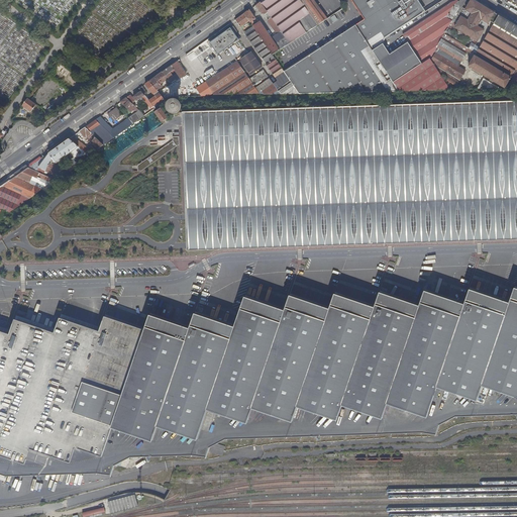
[(318,25),(300,0),(263,0),(256,5),(263,14),(266,14),(268,12),(272,17),(267,20),(276,32),(280,32),(281,31),(285,37),(275,43),(271,37),(261,22),(253,27),(255,29),(263,40),(264,41),(273,55),(280,50),(283,47),(318,25)]
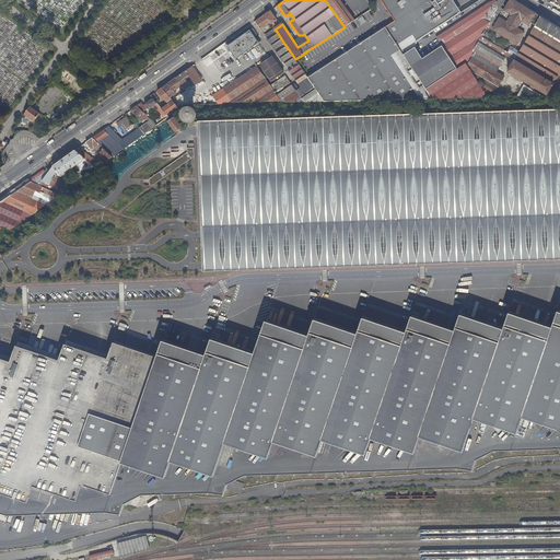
[(325,0),(345,27),(353,21),(338,0),(325,0)]
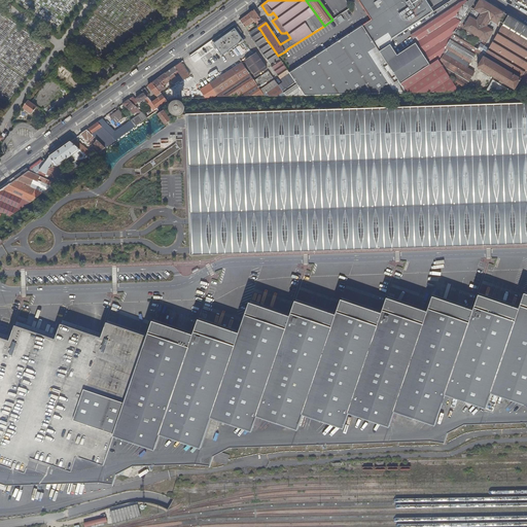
[(407,30),(435,10),(428,0),(359,0),(373,21),(366,25),(377,39),(373,42),(379,51),(390,45),(392,40),(407,30)]
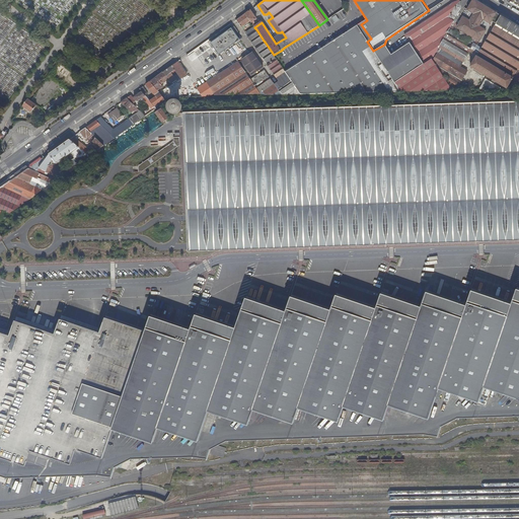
[(463,5),(465,0),(463,0),(459,1),(458,0),(453,2),(403,34),(410,43),(390,55),(384,45),(373,51),(401,92),(452,91),(435,62),(432,65),(431,63),(426,66),(425,65),(433,60),(432,59),(452,24),(463,5)]
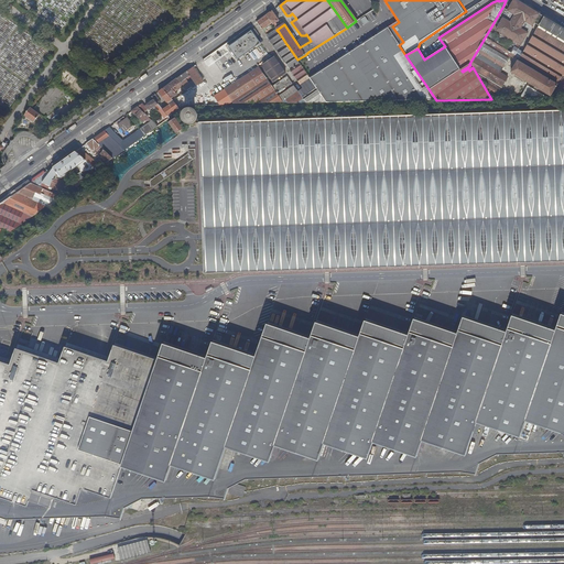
[(438,38),(492,2),(490,0),(483,0),(466,11),(435,32),(438,38)]
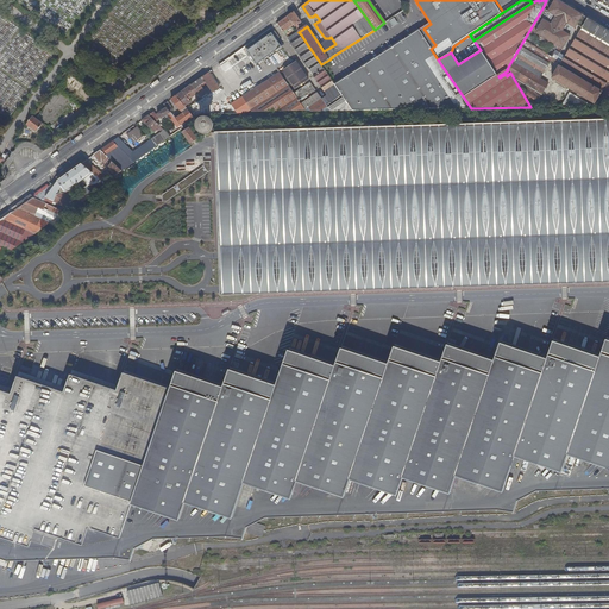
[(577,24),(583,16),(557,0),(554,0),(550,10),(544,6),(531,29),(562,48),(577,24)]
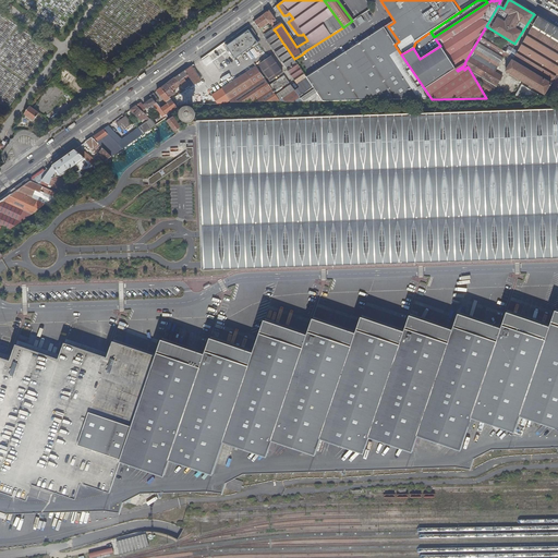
[(277,23),(269,11),(264,14),(269,23),(271,26),(277,23)]
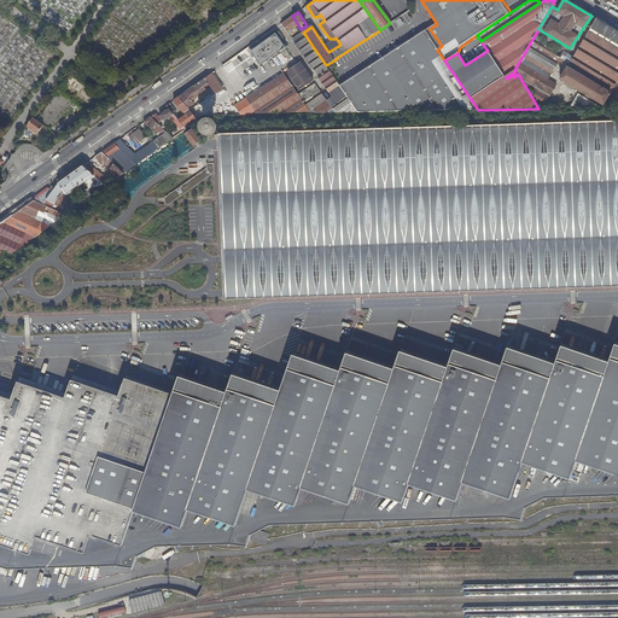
[(298,25),(292,16),(281,24),(287,33),(298,25)]
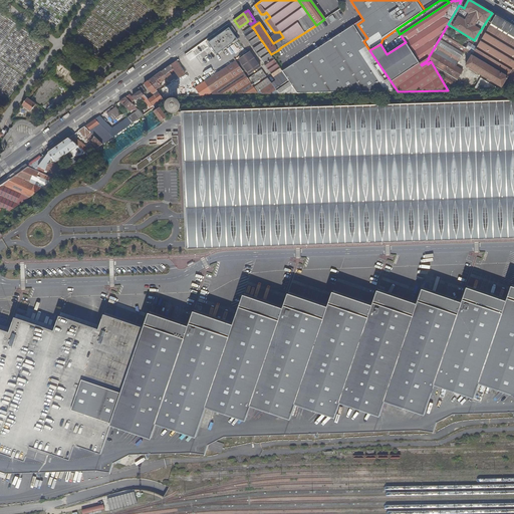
[(491,23),(496,15),(492,13),(487,20),(491,23)]
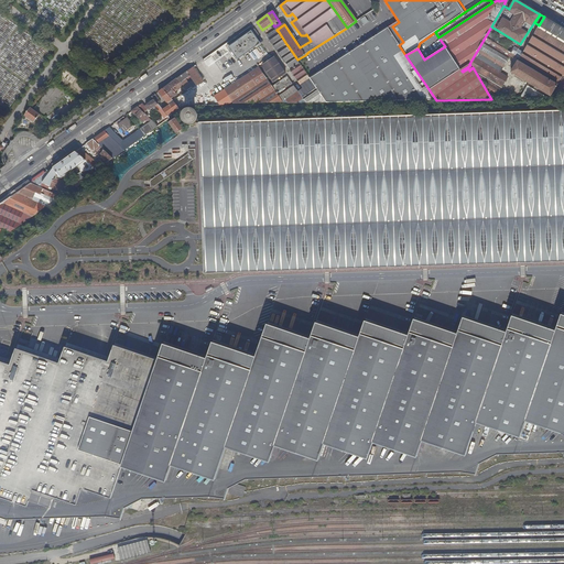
[(563,40),(563,28),(544,17),(539,25),(563,40)]
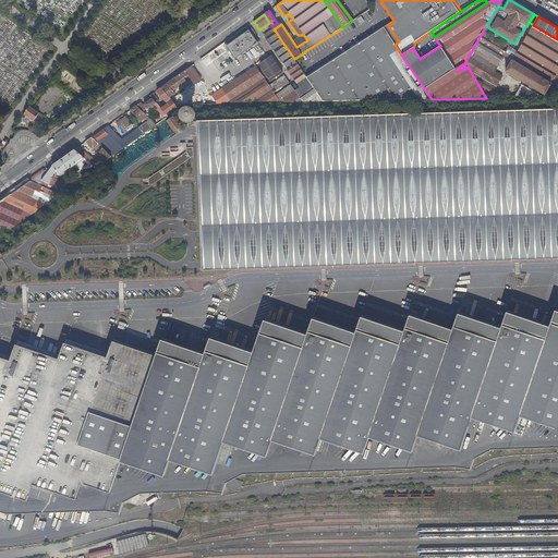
[(552,84),(557,72),(557,39),(533,25),(506,71),(530,86),(545,95),(552,84)]
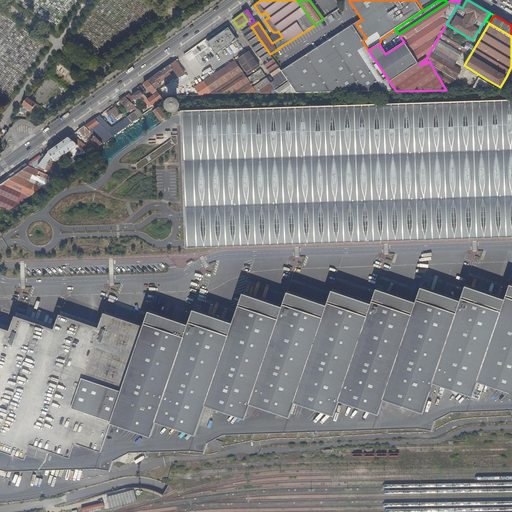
[(396,91),(368,50),(362,41),(366,38),(356,24),(281,71),(287,80),(296,93),(396,91)]
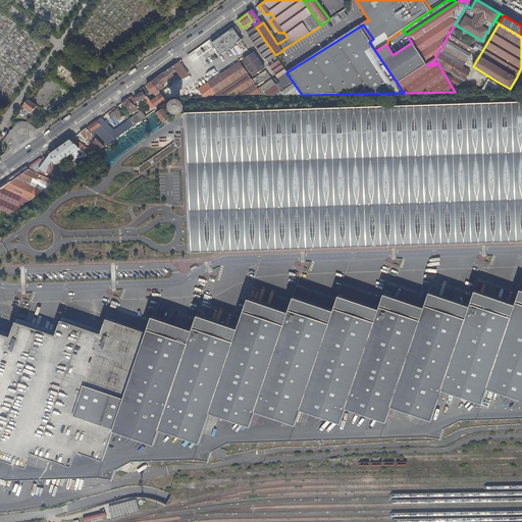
[(481,41),(455,24),(434,59),(435,60),(437,62),(455,92),(459,91),(464,82),(457,77),(459,75),(465,80),(470,71),(464,68),(481,41)]
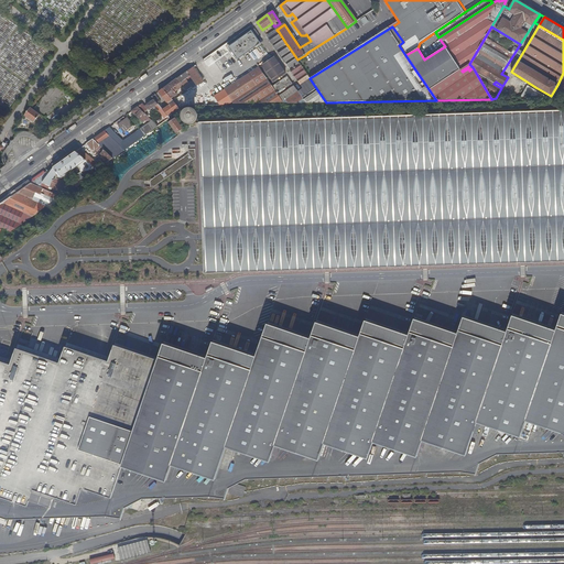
[(255,30),(229,47),(238,60),(260,44),(256,38),(258,35),(255,30)]
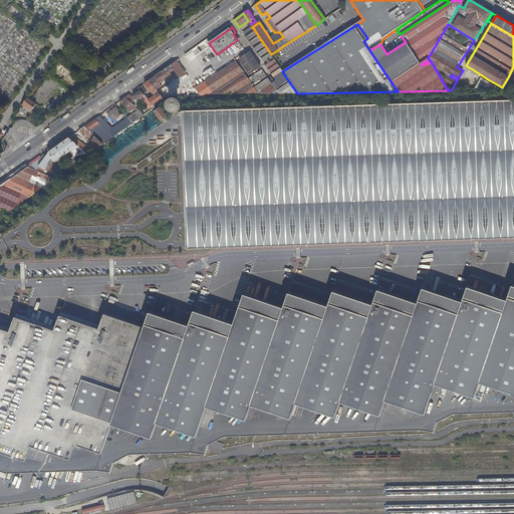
[(261,40),(254,29),(245,35),(252,46),(261,40)]
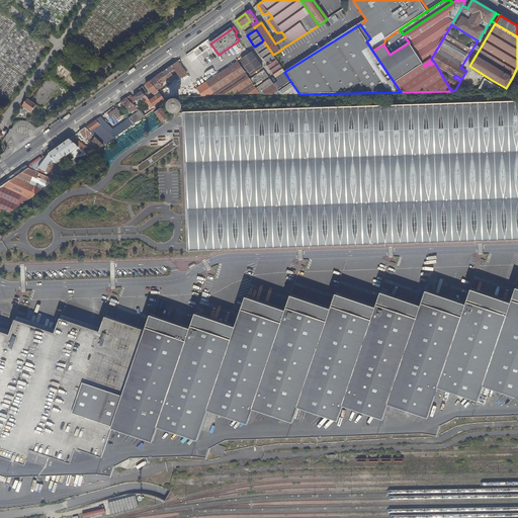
[(281,31),(280,32),(271,37),(275,44),(285,37),(281,31)]
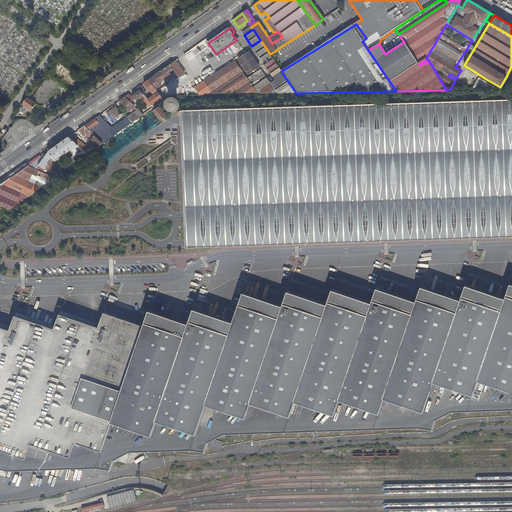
[(281,71),(273,59),(270,54),(261,41),(252,47),(262,63),(265,60),(266,62),(263,64),(272,77),(281,71)]
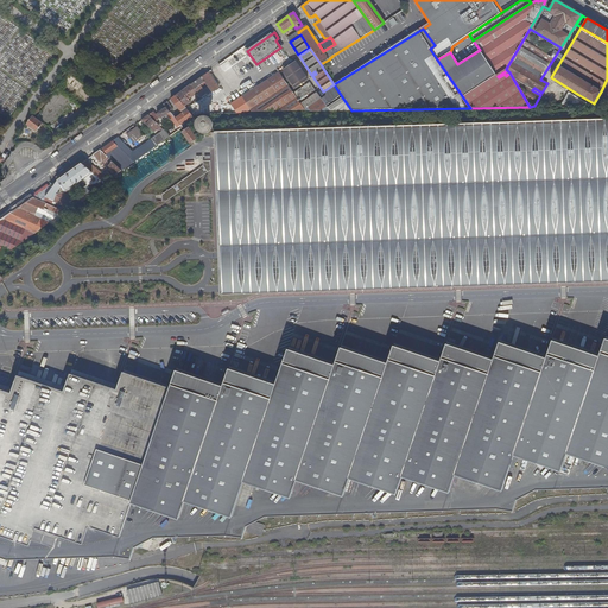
[(333,63),(329,59),(321,64),(324,70),(333,64),(333,63)]
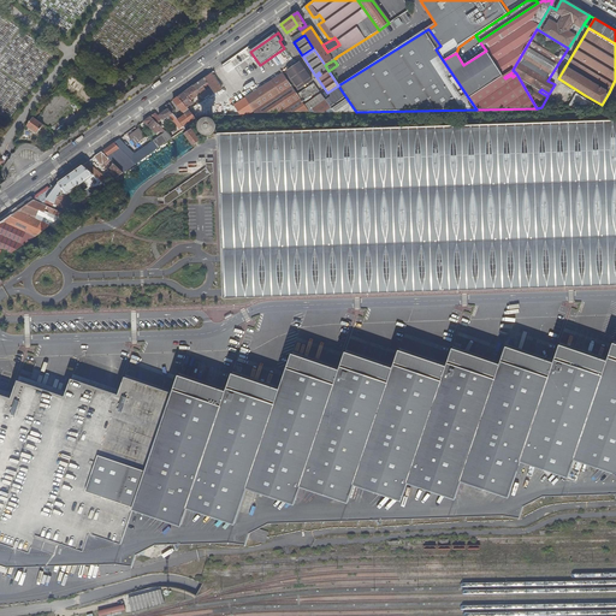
[(300,63),(286,71),(298,90),(312,81),(300,63)]
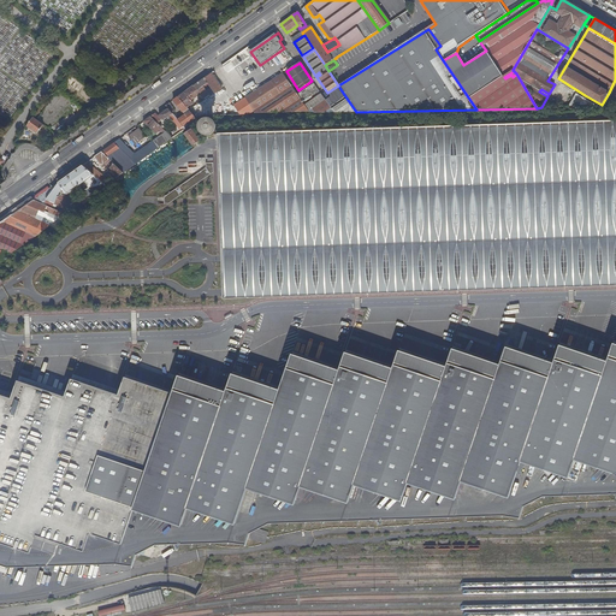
[(215,73),(214,71),(205,78),(208,84),(214,94),(217,98),(229,116),(236,116),(230,106),(232,104),(213,75),(215,73)]
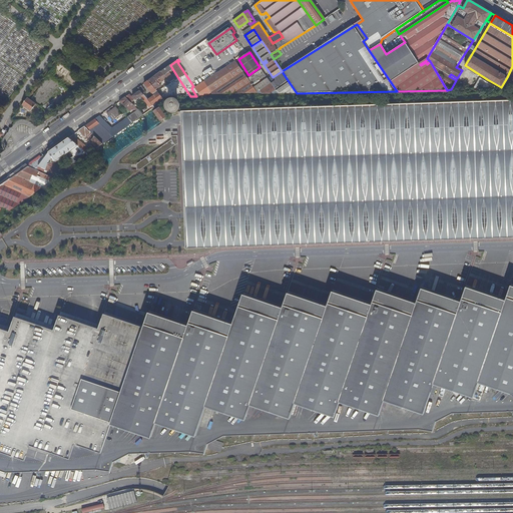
[(235,61),(194,88),(199,95),(207,95),(210,93),(211,94),(257,93),(258,94),(297,93),(288,80),(275,89),(271,83),(271,84),(260,91),(254,90),(253,87),(235,61)]
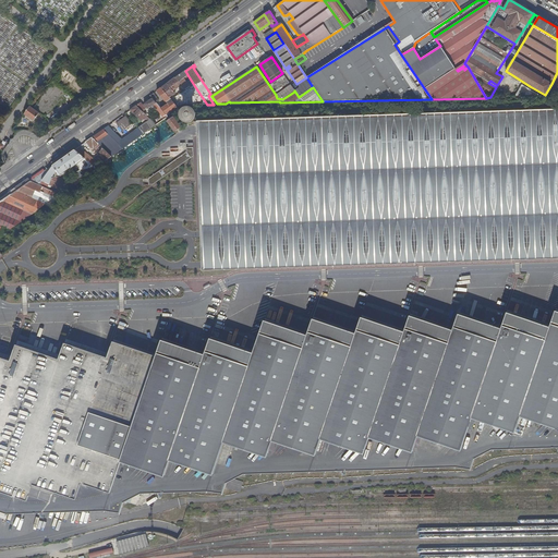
[(189,76),(185,71),(176,77),(181,85),(185,91),(190,86),(184,80),(189,76)]
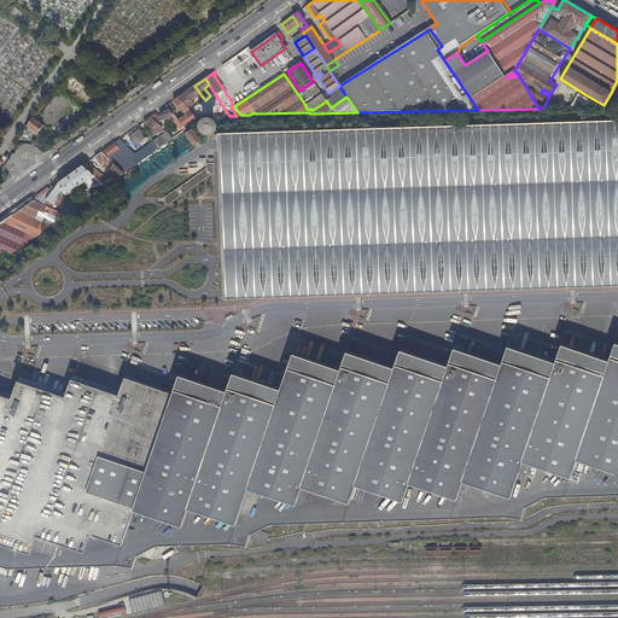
[(298,94),(305,105),(321,94),(314,83),(298,94)]
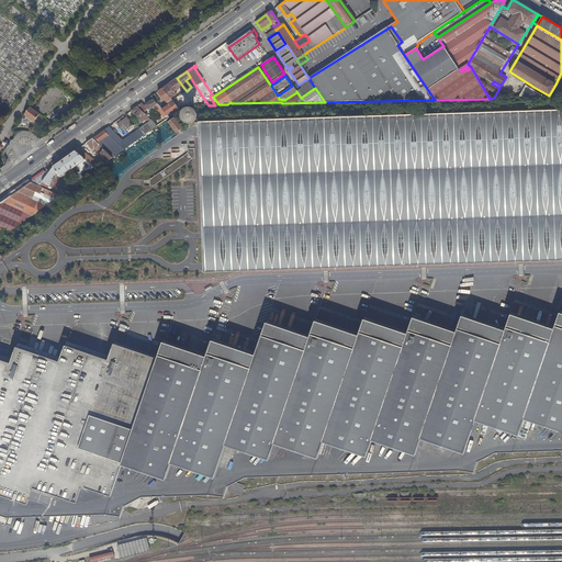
[(182,86),(177,78),(163,88),(171,99),(177,94),(178,93),(176,91),(182,86)]
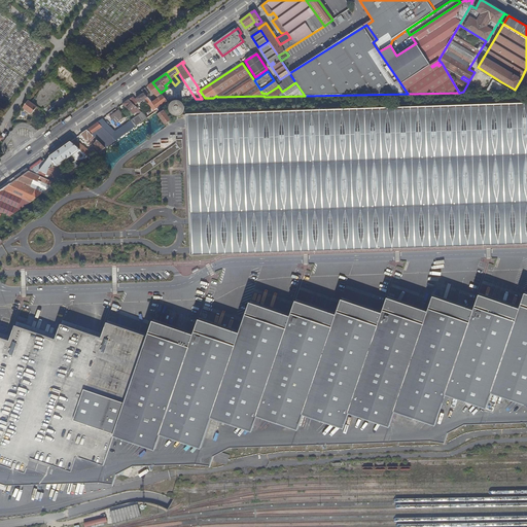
[(282,92),(295,82),(289,73),(280,79),(283,82),(278,85),(282,92)]
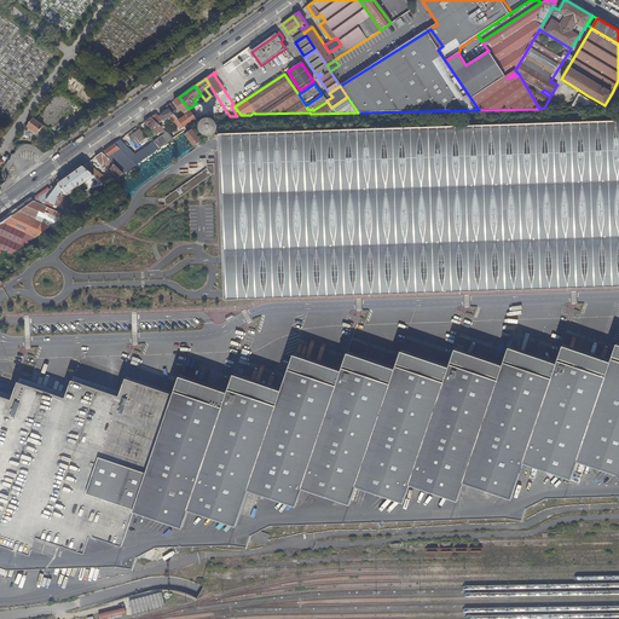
[(306,105),(307,109),(313,110),(327,102),(322,94),(306,105)]
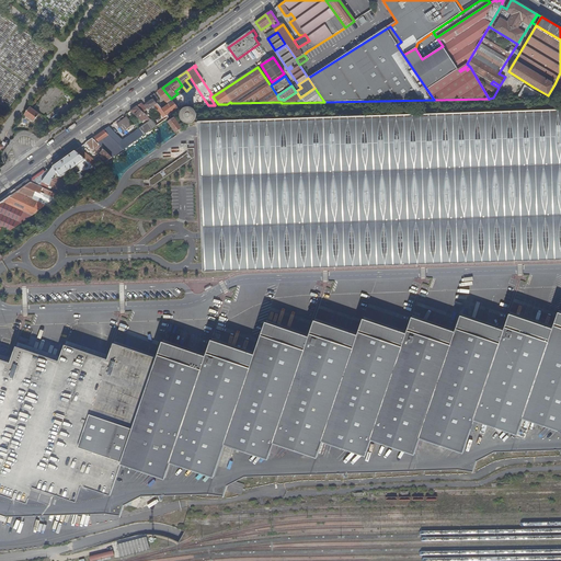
[(524,87),(517,98),(540,98),(524,87)]
